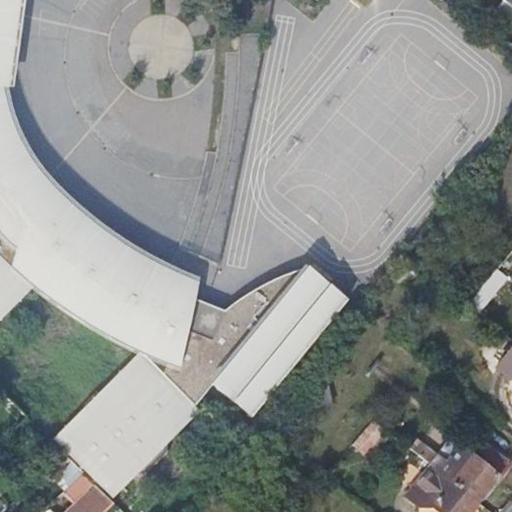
[(111,239),(109,238),(99,231),(89,223),(81,216),(70,206),(57,192),(40,172),(27,154),(16,137),(4,114),(0,102),(0,86),(3,86),(21,0),(0,0),(0,322),(35,287),(41,292),(56,303),(111,239)]
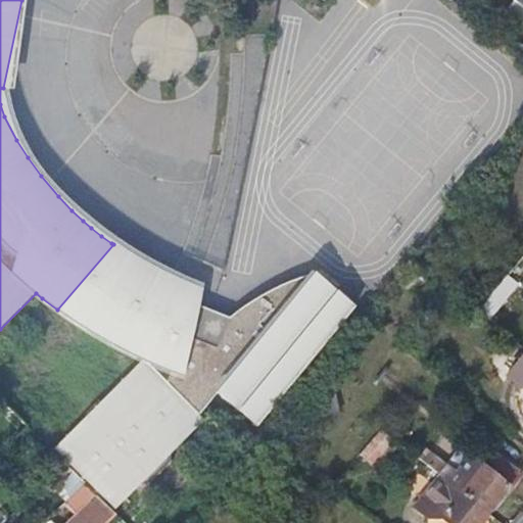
[(522,49),(522,44),(518,40),(511,48),(519,54),(522,49)]
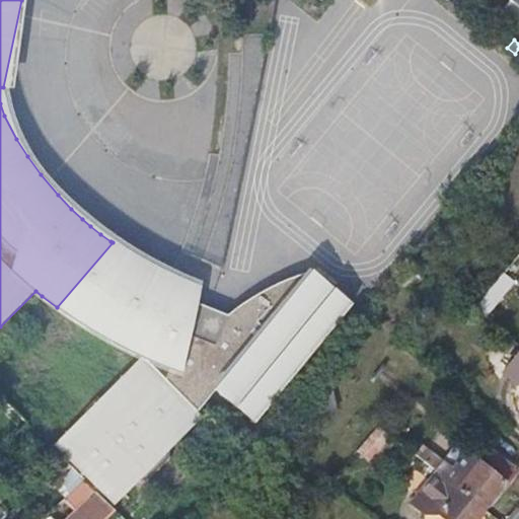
[(134,254),(113,242),(57,307),(58,308),(74,319),(98,335),(122,348),(143,358),(53,448),(96,492),(113,508),(205,417),(200,413),(217,391),(256,425),(356,307),(315,274),(295,297),(281,286),(270,291),(251,301),(238,309),(228,316),(189,297),(196,282),(195,281),(181,277),(171,273),(154,266),(134,254)]
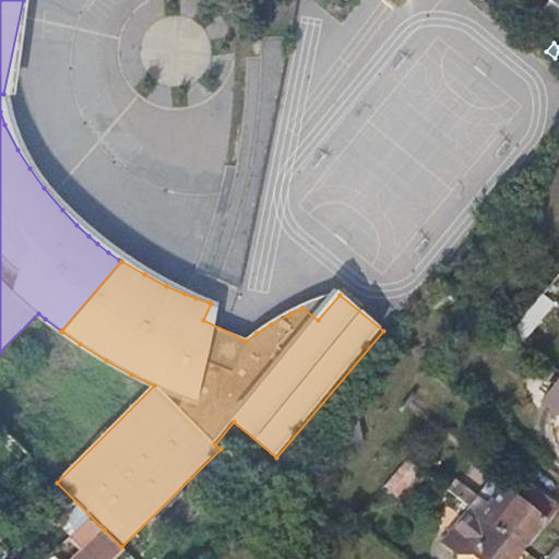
[(543,294),(512,330),(524,340),(554,302),(543,294)]
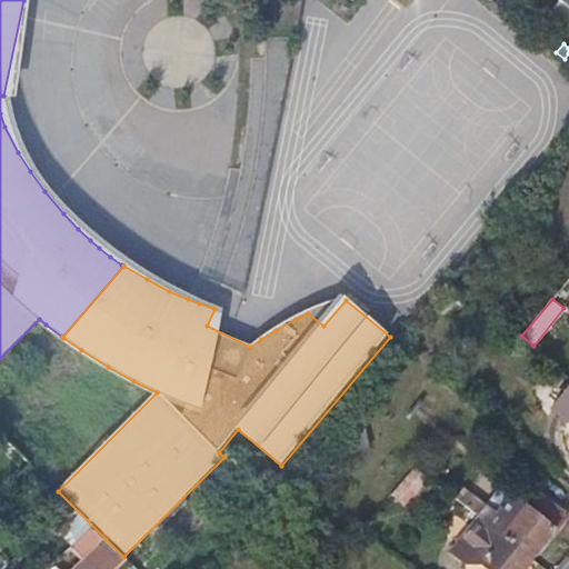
[(568,385),(552,406),(567,418),(568,415),(568,385)]
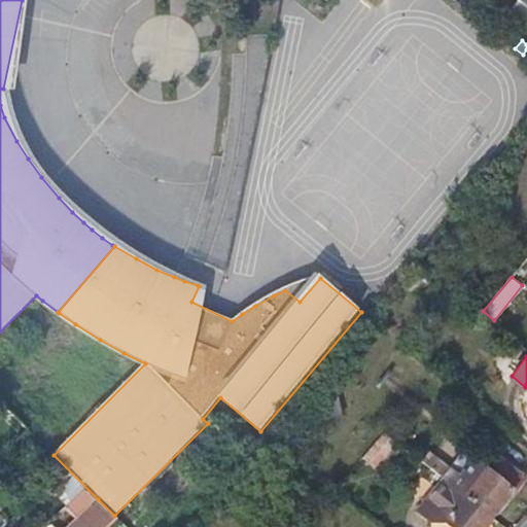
[(430,452),(423,460),(445,478),(448,480),(455,471),(434,455),(430,452)]
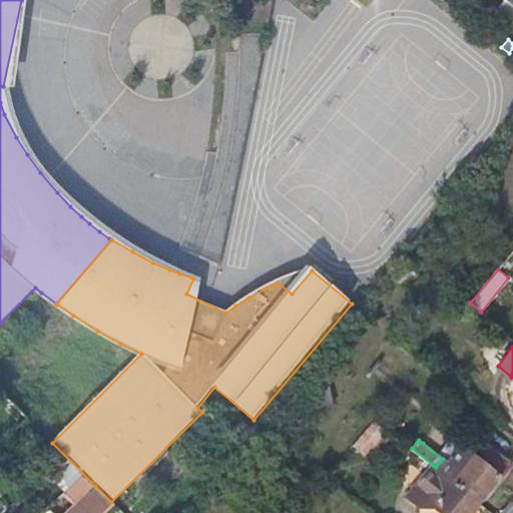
[(442,472),(478,501),(498,476),(509,462),(486,443),(474,457),(462,447),(448,464),(442,472)]
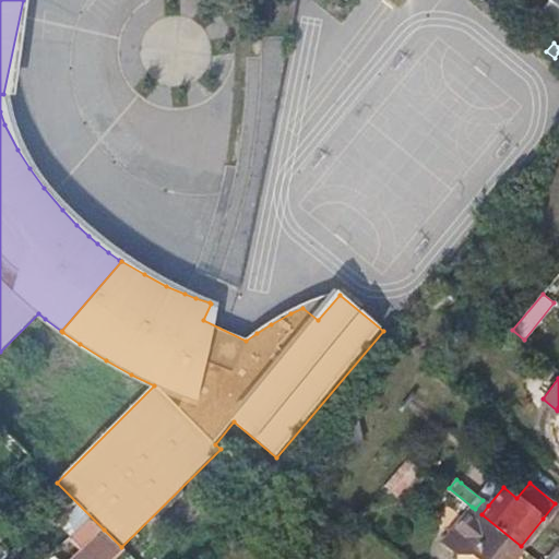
[(488,506),(483,500),(475,509),(482,514),(488,506)]
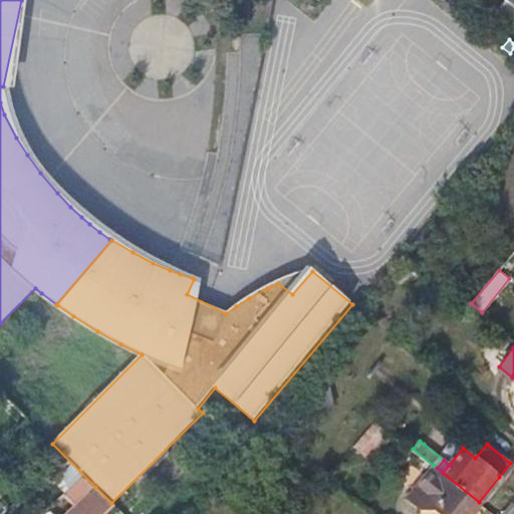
[(441,513),(468,513),(479,502),(443,473),(437,468),(434,466),(409,496),(425,509),(437,510),(441,513)]
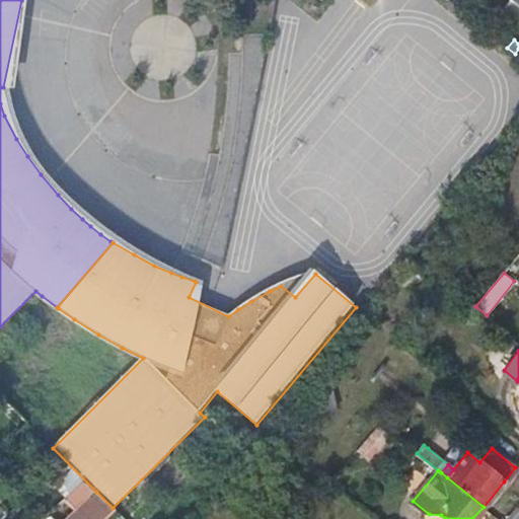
[(104,518),(115,510),(113,508),(96,492),(68,518),(104,518)]
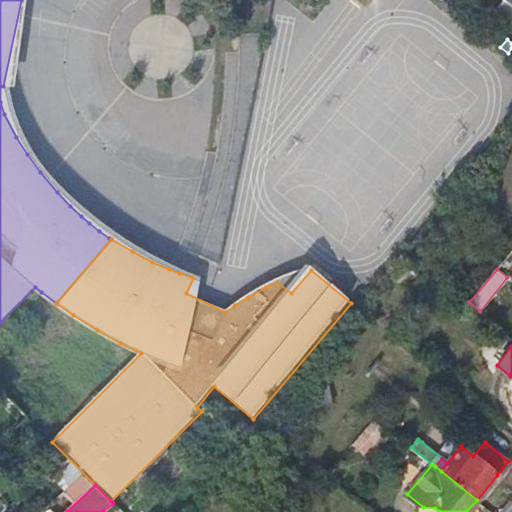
[(0,497),(0,511),(5,511),(10,507),(0,497)]
